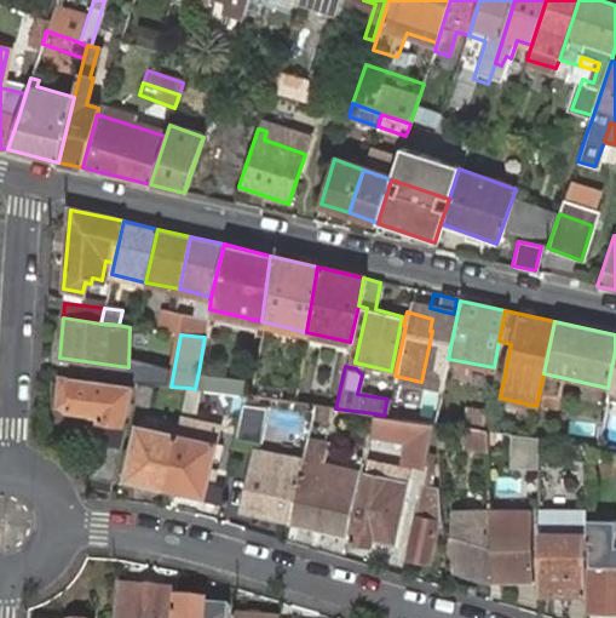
[(195,389),(243,395),(247,379),(199,372),(195,389)]
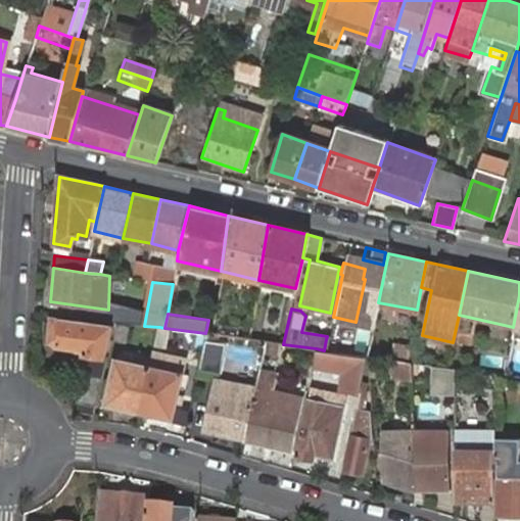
[(49,318),(46,341),(83,346),(83,352),(104,356),(112,326),(49,318)]
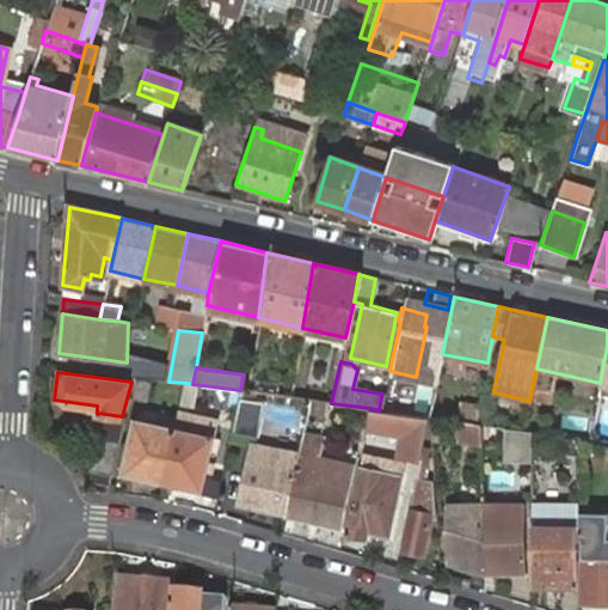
[(243,391),(234,422),(251,426),(258,394),(250,391),(243,391)]
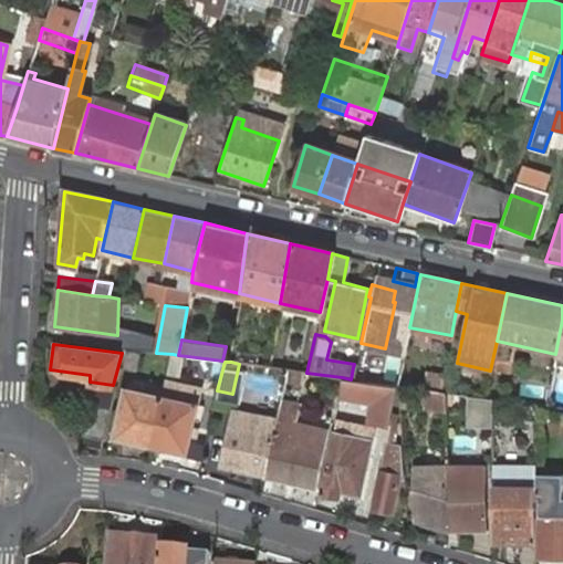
[(264,392),(282,395),(284,382),(287,371),(269,367),(252,365),(251,376),(267,379),(264,392)]
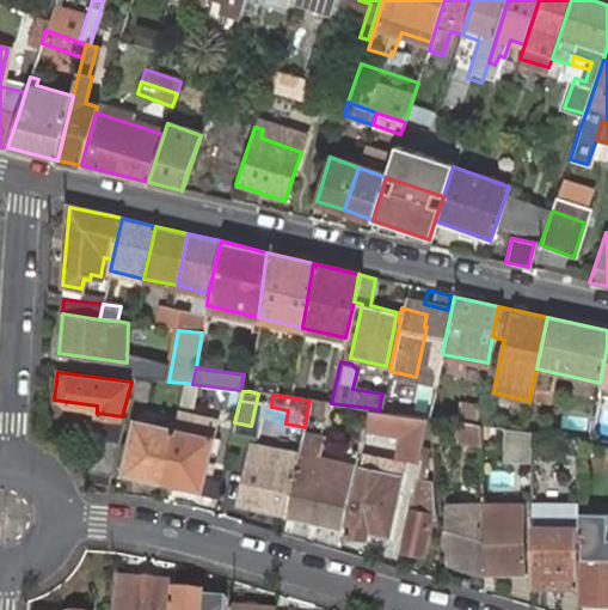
[(379,410),(428,418),(430,404),(381,397),(379,410)]
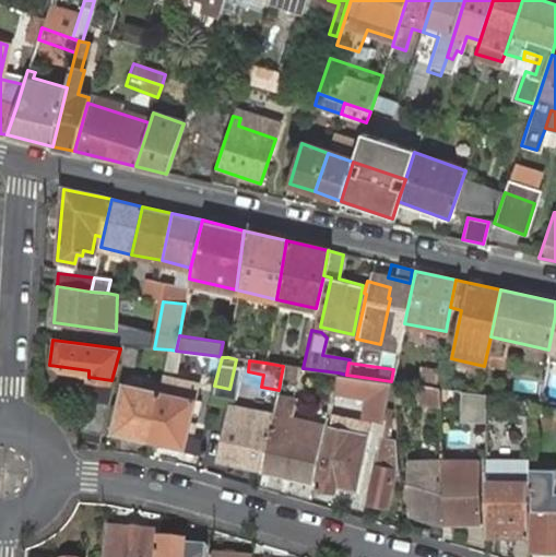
[(283,366),(281,377),(293,379),(296,367),(283,366)]
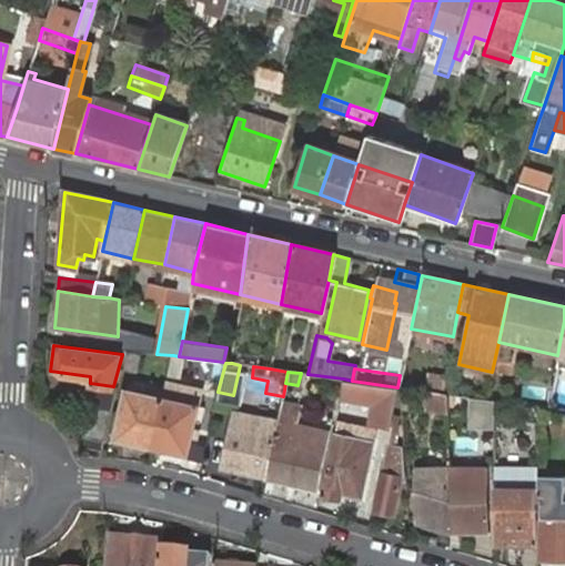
[(400,375),(397,387),(421,391),(422,378),(400,375)]
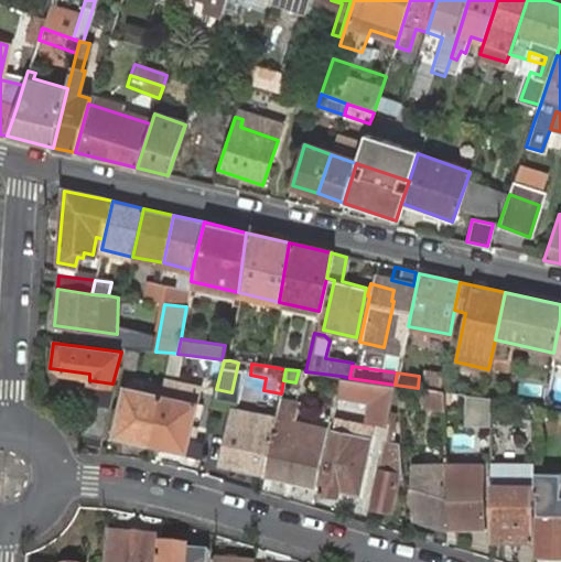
[(387,421),(395,387),(395,385),(349,378),(341,376),(336,392),(369,397),(366,415),(387,421)]
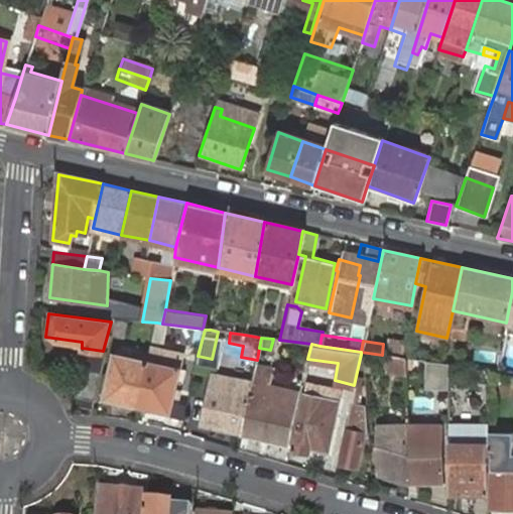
[(104,397),(137,405),(147,362),(115,354),(104,397)]
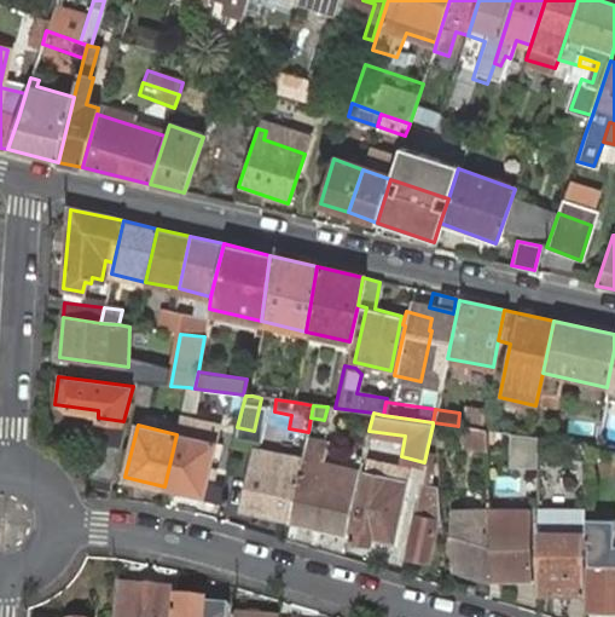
[(464,447),(483,447),(485,430),(480,430),(464,427),(464,447)]
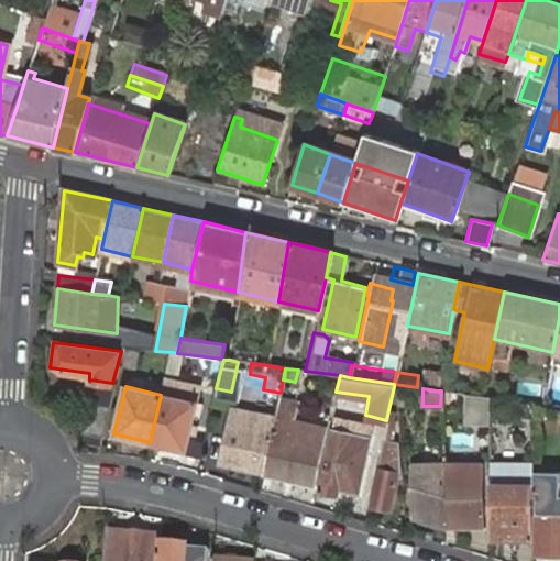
[(458,426),(485,426),(485,395),(459,394),(458,426)]
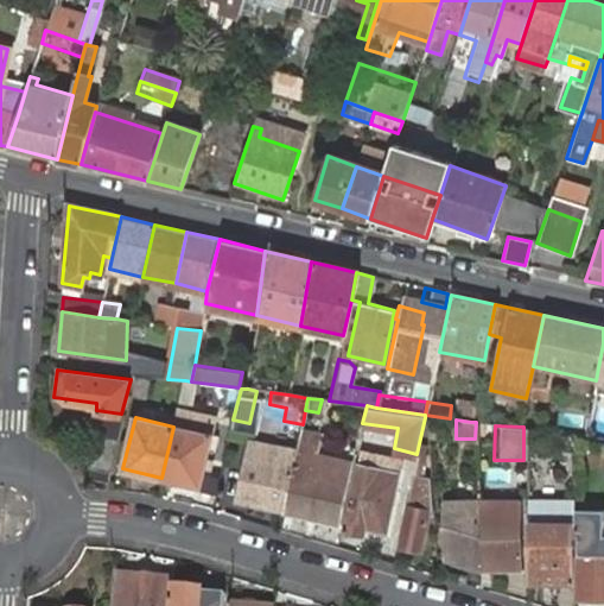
[(173,427),(161,478),(199,486),(213,435),(173,427)]
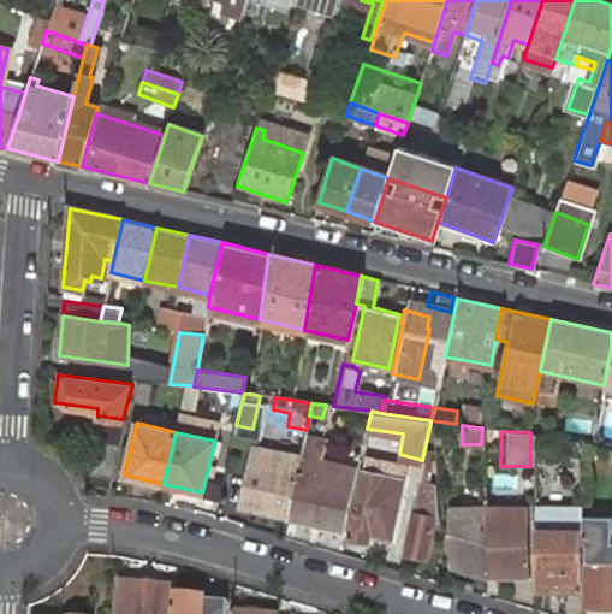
[(89,472),(112,478),(120,443),(113,442),(112,446),(96,441),(89,472)]
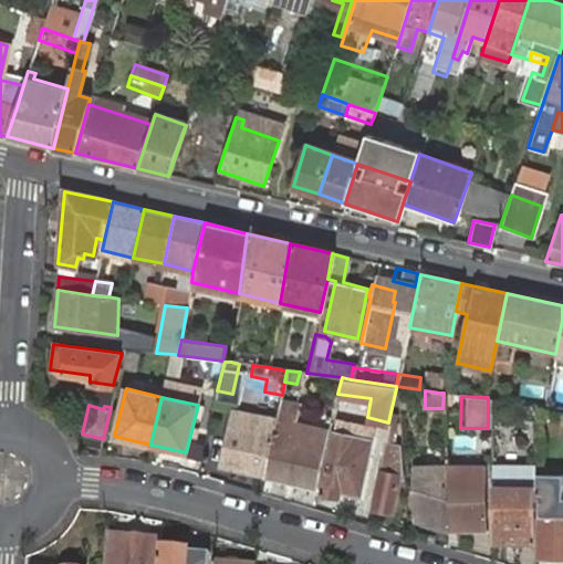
[(264,473),(277,419),(235,410),(222,465),(264,473)]
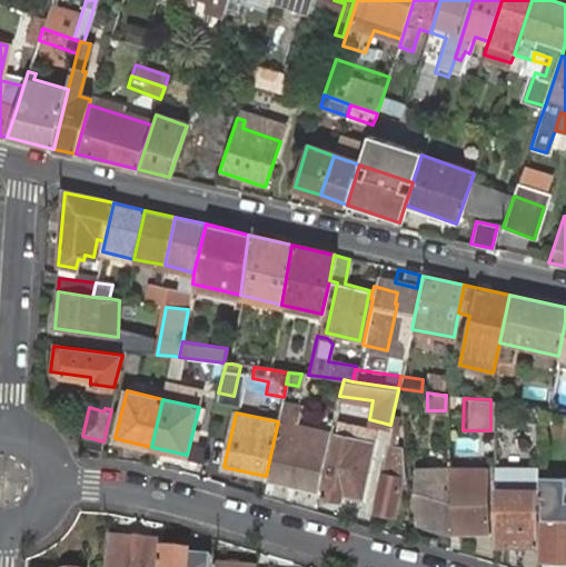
[(266,476),(266,479),(315,490),(327,431),(278,421),(266,476)]
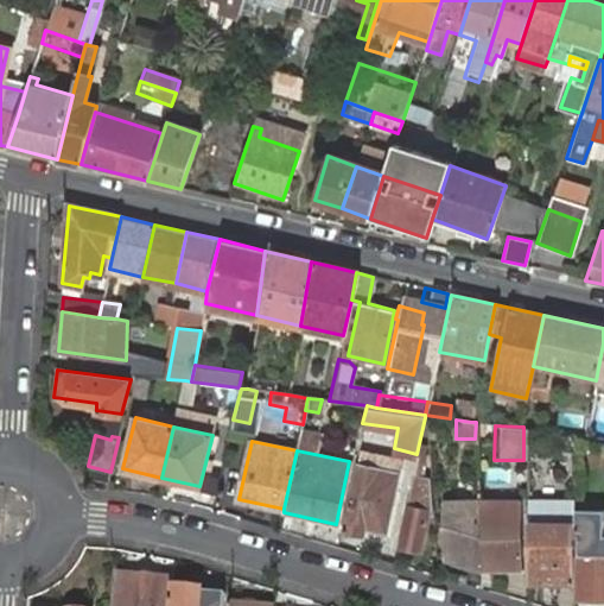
[(358,456),(343,529),(366,535),(367,525),(386,529),(399,465),(387,462),(385,469),(364,466),(366,458),(358,456)]
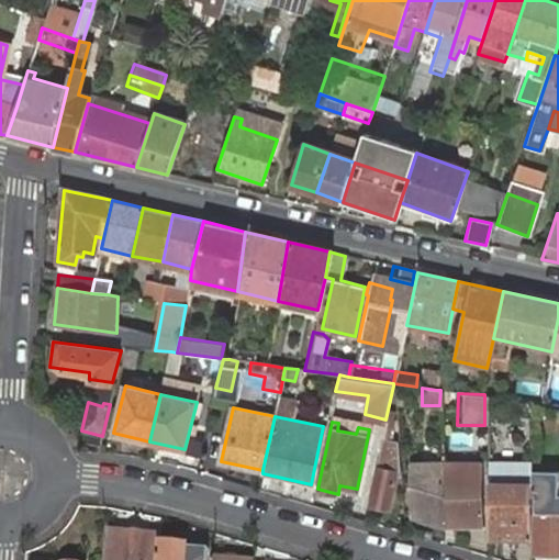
[(394,469),(399,470),(397,439),(382,436),(376,465),(378,466),(369,504),(387,507),(394,469)]
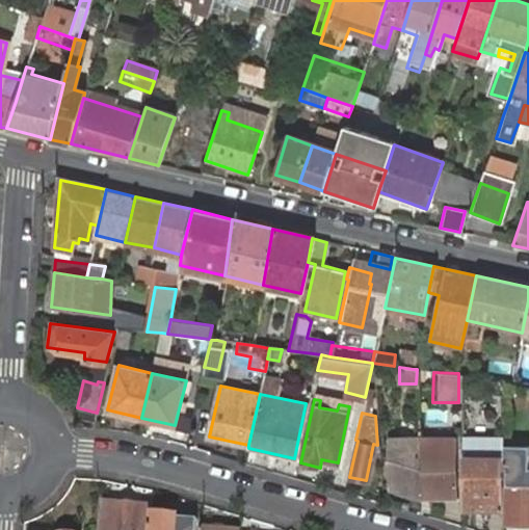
[(418,438),(419,497),(452,496),(450,436),(425,438),(425,429),(418,429),(418,438)]
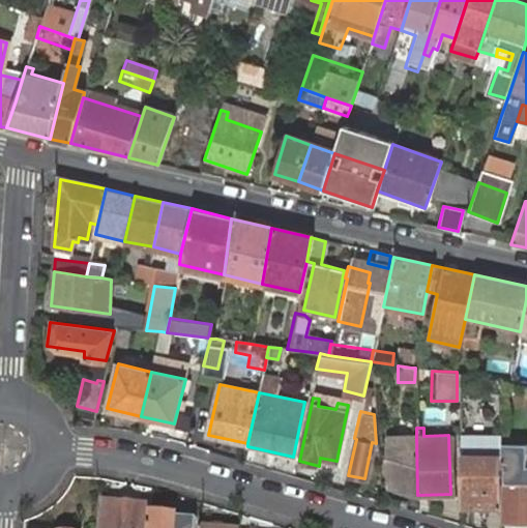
[(386,487),(417,495),(416,436),(385,437),(386,487)]
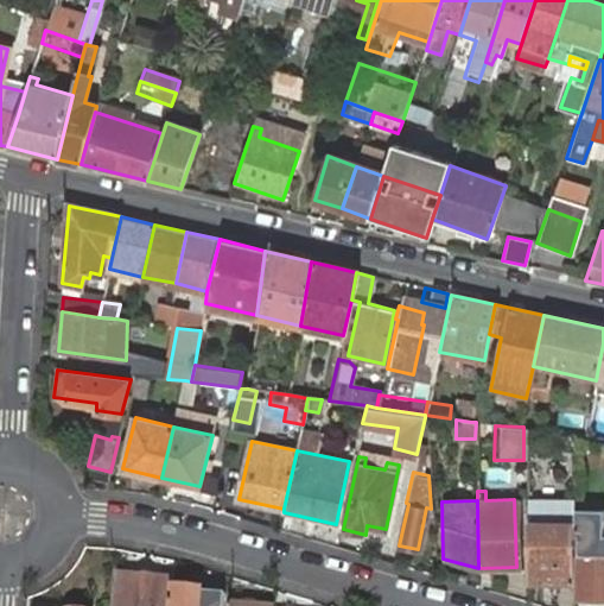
[(571,524),(571,535),(576,535),(576,598),(603,597),(603,532),(599,534),(598,506),(571,506),(571,515),(571,524)]
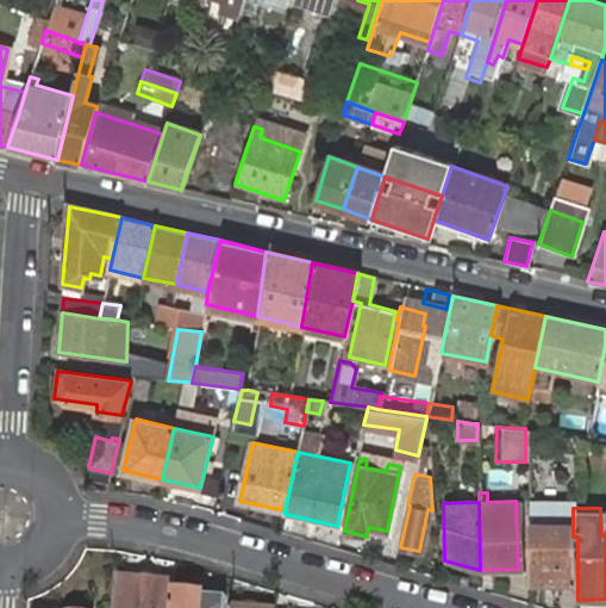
[(530,526),(573,526),(573,516),(530,516),(530,526)]
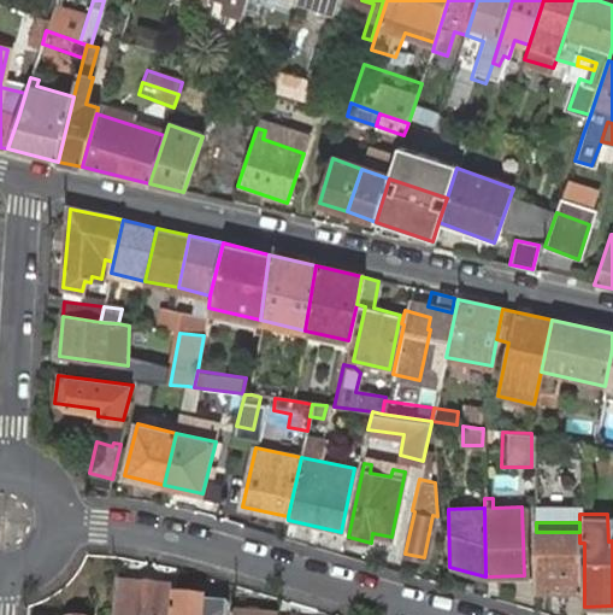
[(536,595),(579,595),(579,543),(579,532),(536,532),(536,595)]
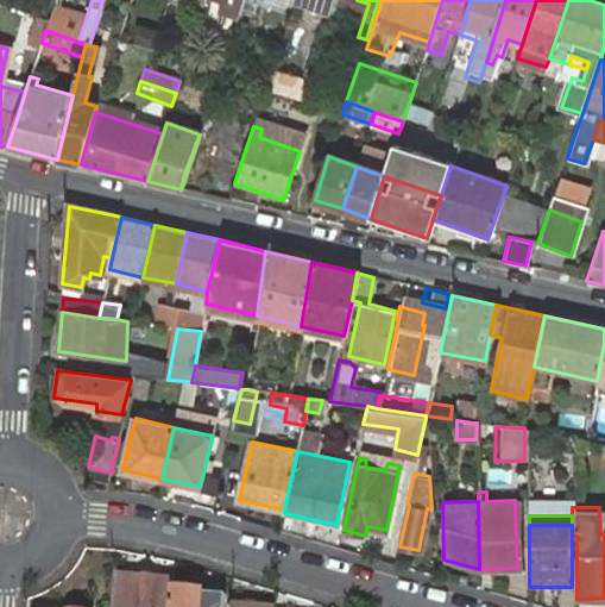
[(171,606),(172,592),(174,580),(119,576),(115,606),(171,606)]
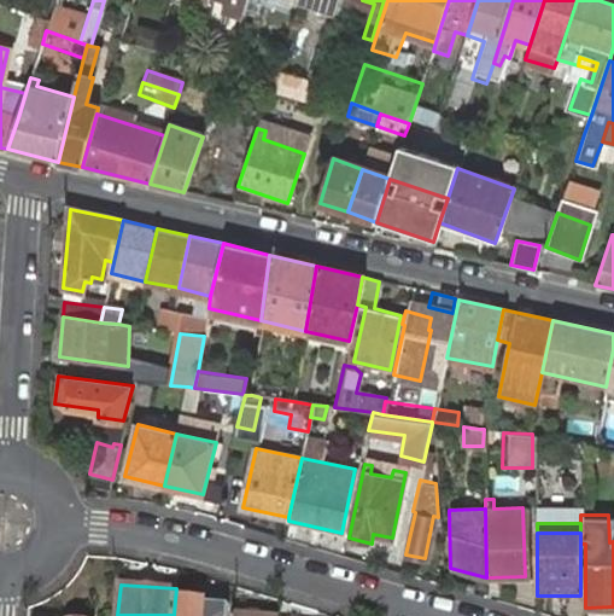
[(224,615),(226,605),(175,600),(174,615),(224,615)]
